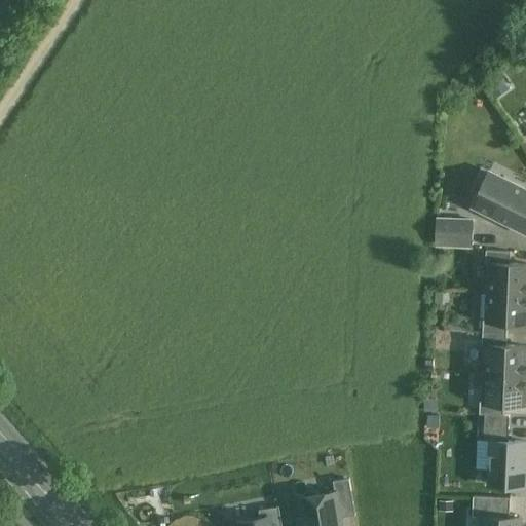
[(525,189),(493,174),(477,207),(525,230),(525,189)]
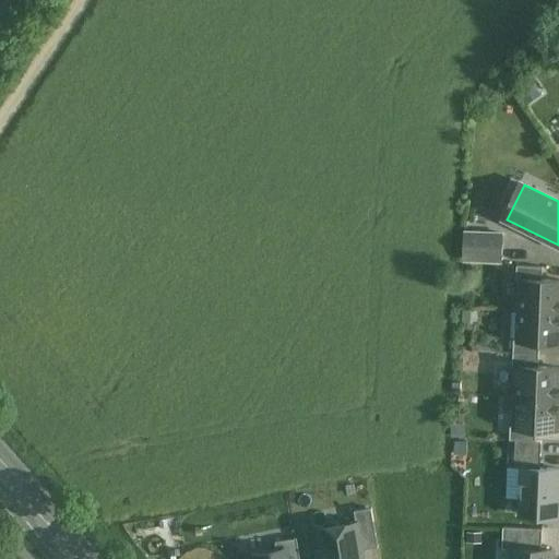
[(463,233),(463,259),(502,260),(502,234),(463,233)]
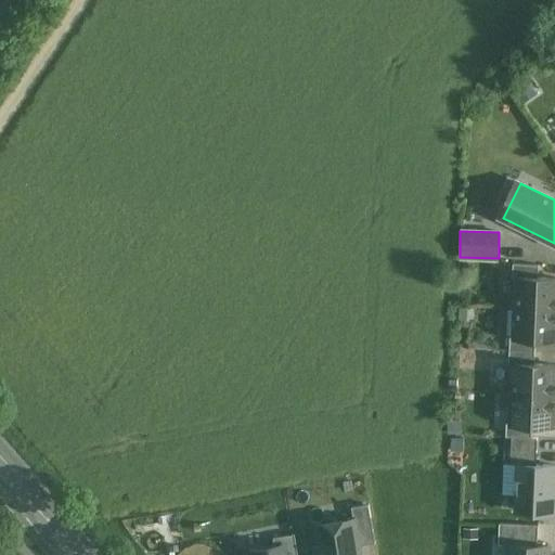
[(539,265),(513,263),(512,278),(516,278),(516,276),(538,278),(539,265)]
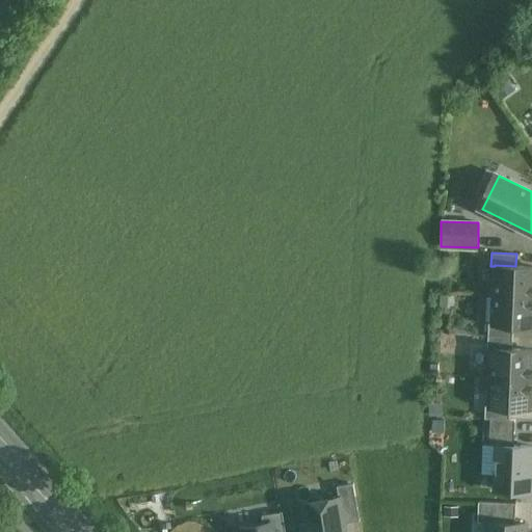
[(531,266),(515,266),(495,265),(495,266),(494,294),(531,295),(531,266)]
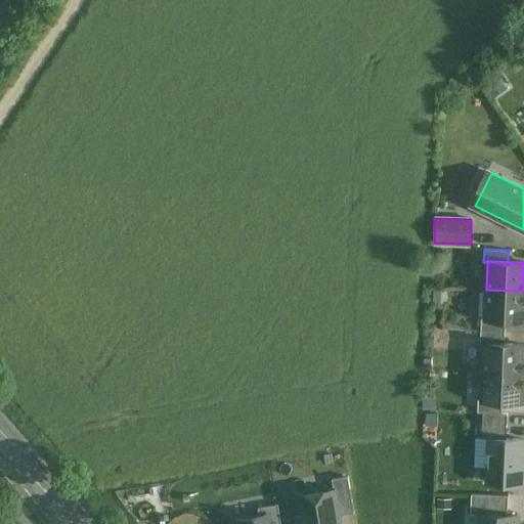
[(523,291),(486,290),(485,317),(485,318),(506,319),(523,319),(523,291)]
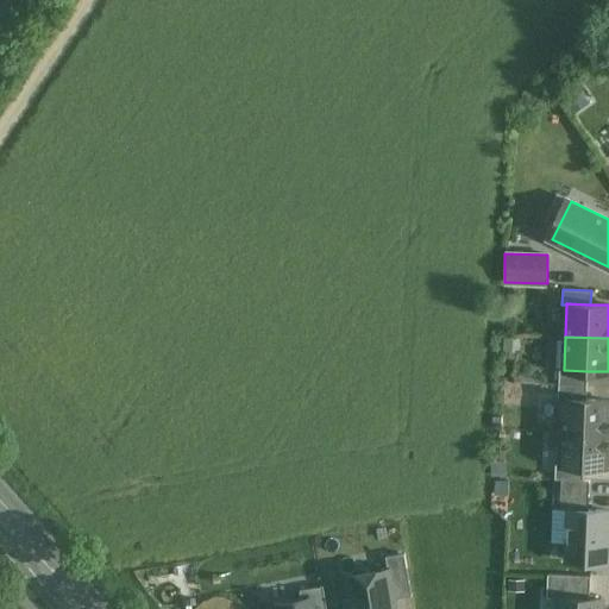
[(588,371),(564,370),(564,369),(559,369),(558,384),(586,385),(588,371)]
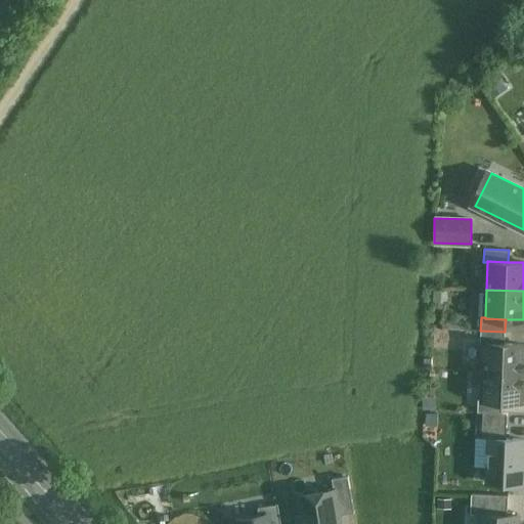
[(505,332),(480,331),(480,344),(484,344),(484,343),(505,344),(505,332)]
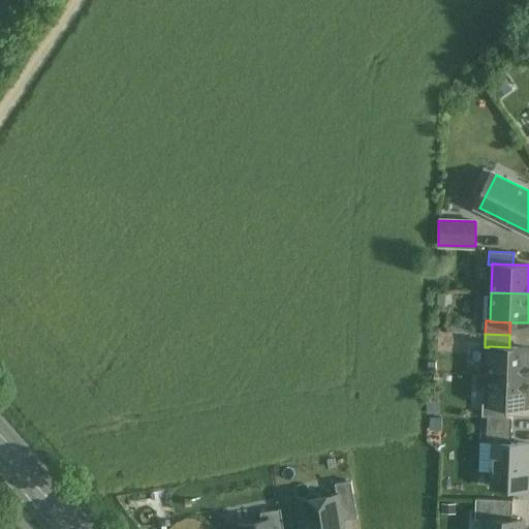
[(528,347),(509,347),(489,346),(489,347),(488,375),(528,376),(528,347)]
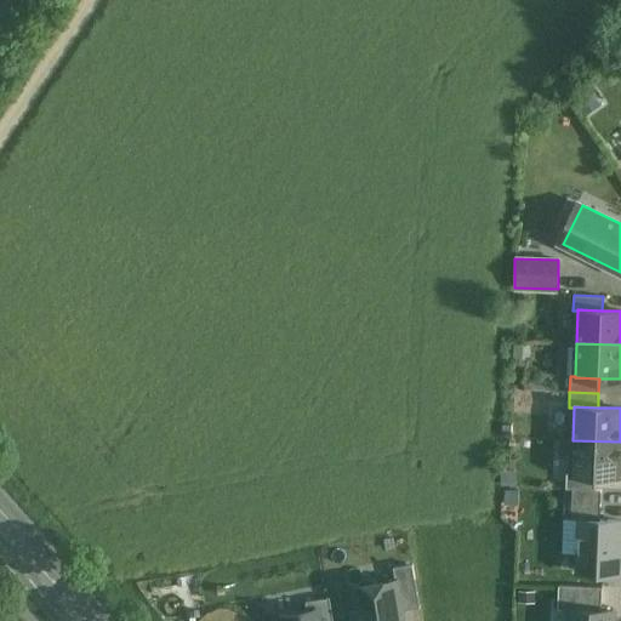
[(620,443),(620,442),(573,440),(571,473),(571,474),(594,476),(620,477),(620,443)]
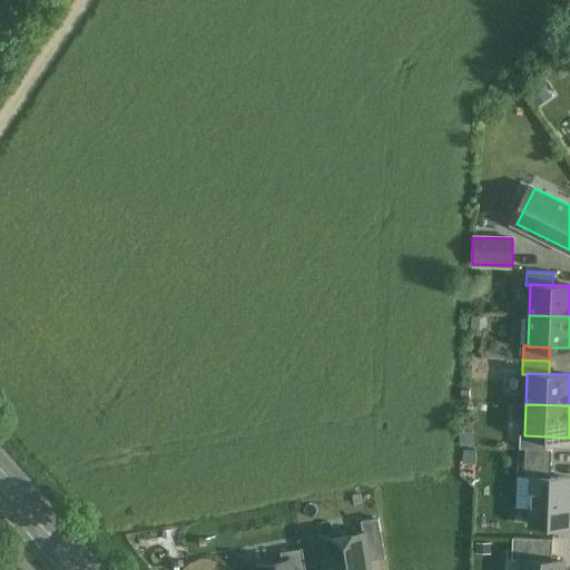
[(546,436),(524,435),(524,434),(520,434),(519,449),(546,450),(546,436)]
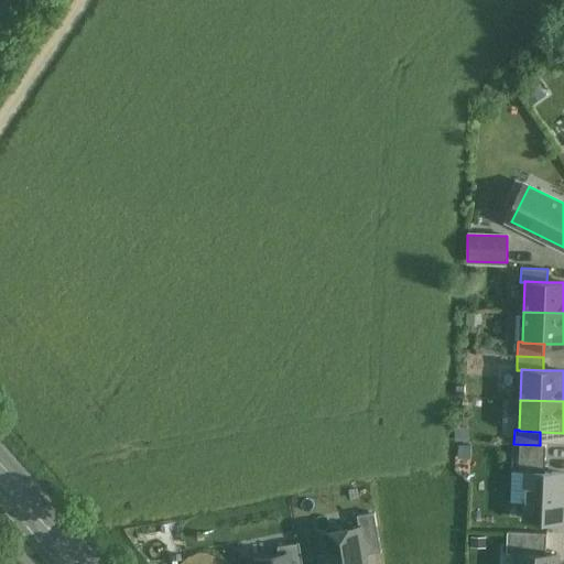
[(563,474),(527,472),(524,519),(562,521),(563,474)]
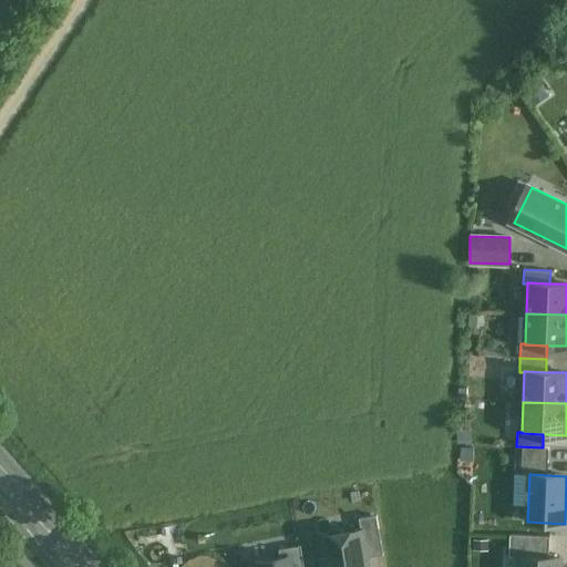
[(361,532),(379,528),(377,515),(359,518),(361,532)]
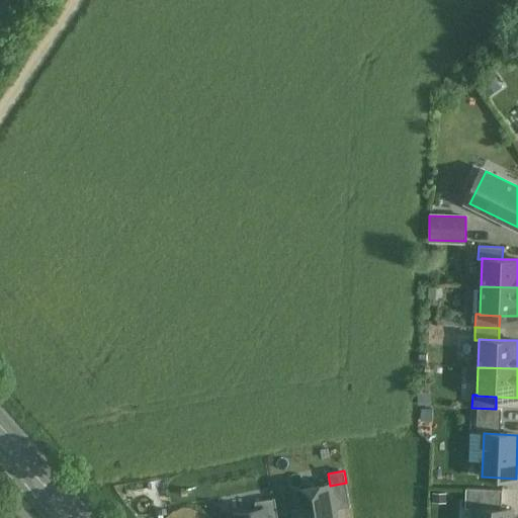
[(346,483),(330,486),(334,509),(350,507),(346,483)]
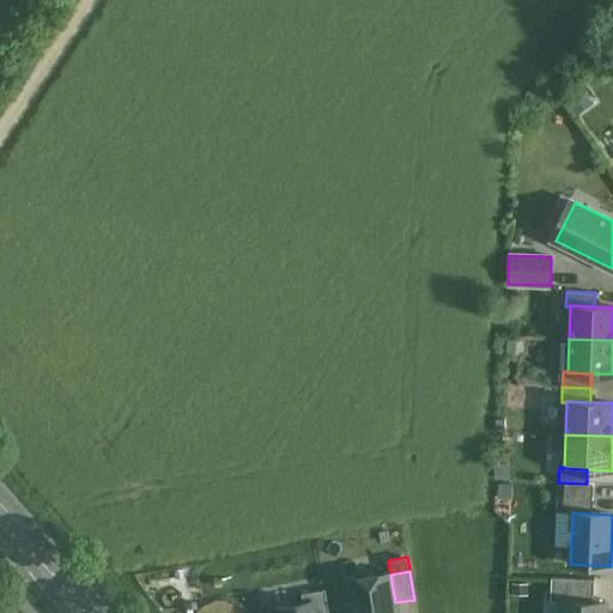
[(396,612),(395,602),(390,575),(350,581),(353,601),(346,602),(347,612),(396,612)]
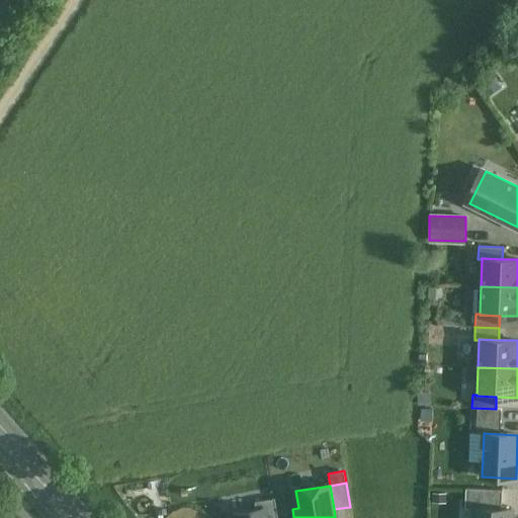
[(510,517),(511,510),(475,508),(473,517),(510,517)]
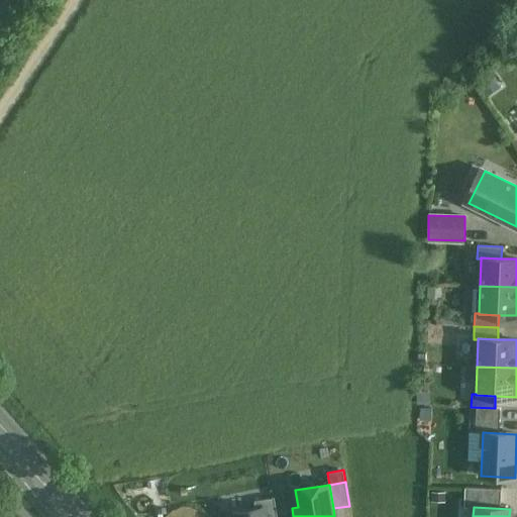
[(232,516),(265,516),(264,508),(232,513),(232,516)]
